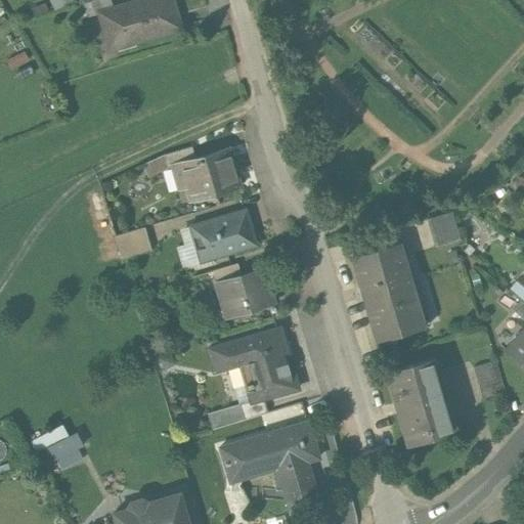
[(172,0),(142,0),(99,13),(110,50),(181,29),(172,0)]
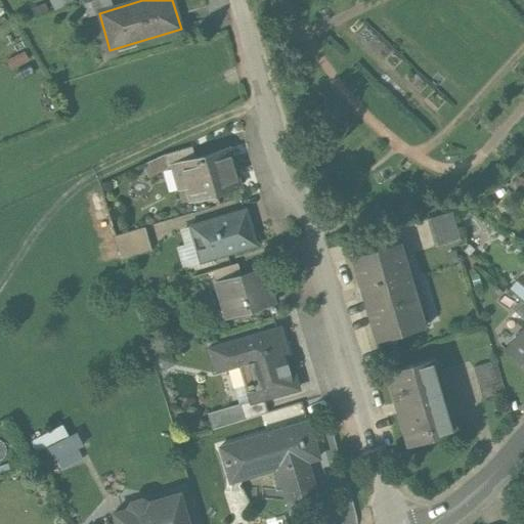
[(190,142),(165,155),(168,167),(180,164),(180,162),(195,158),(190,142)]
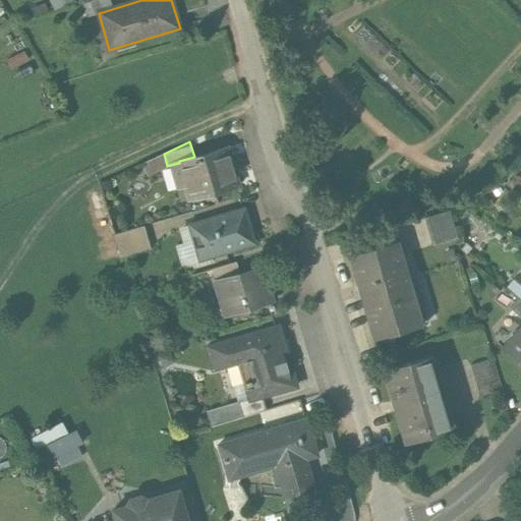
[(194,157),(179,161),(179,163),(189,198),(237,185),(226,148),(194,157)]
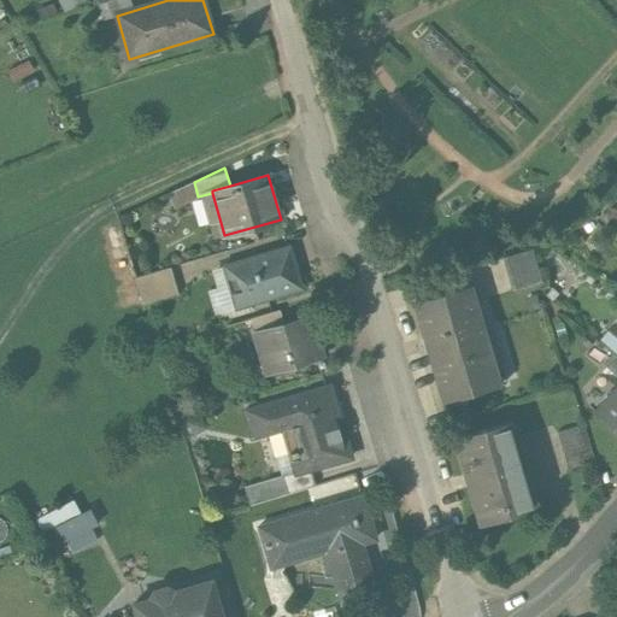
[(285,248),(224,266),(236,307),(301,288),(294,266),(291,268),(285,248)]
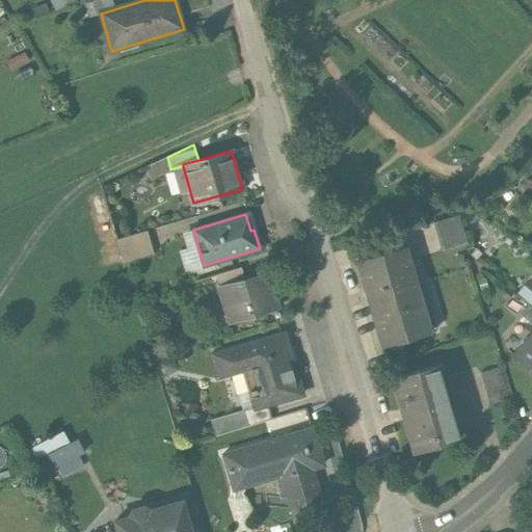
[(458,215),(433,222),(442,251),(467,244),(458,215)]
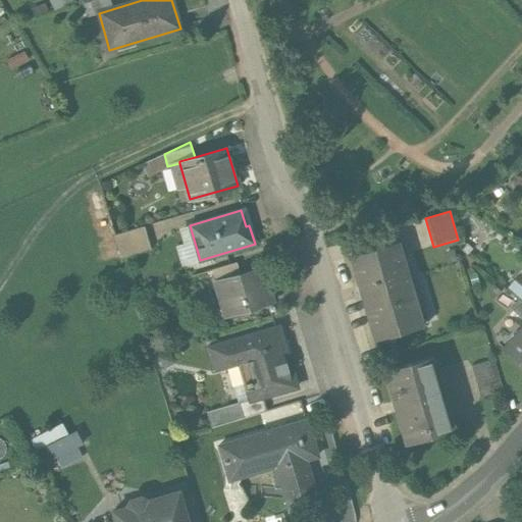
[(144,225),(114,235),(121,258),(151,249),(144,225)]
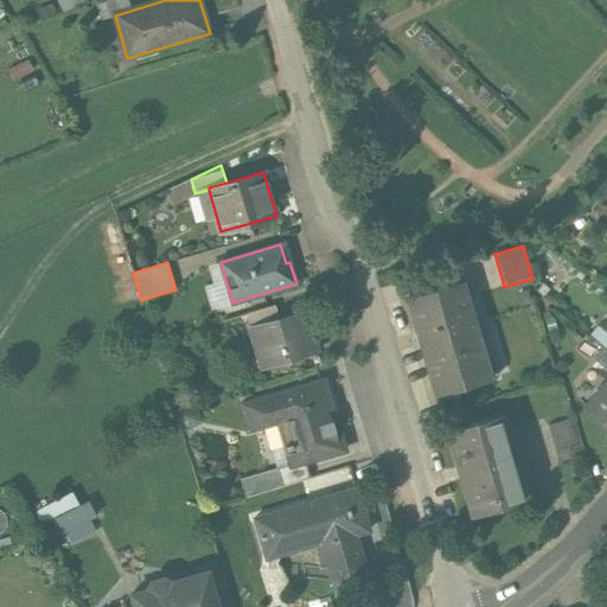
[(461,282),(409,296),(438,395),(497,377),(480,320),(473,323),(461,282)]
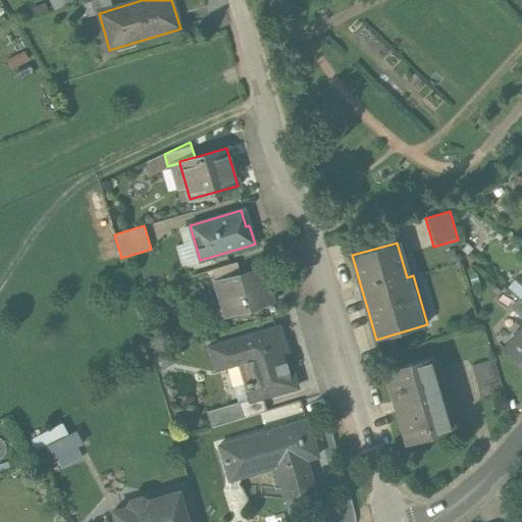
[(237,262),(212,269),(216,281),(240,274),(237,262)]
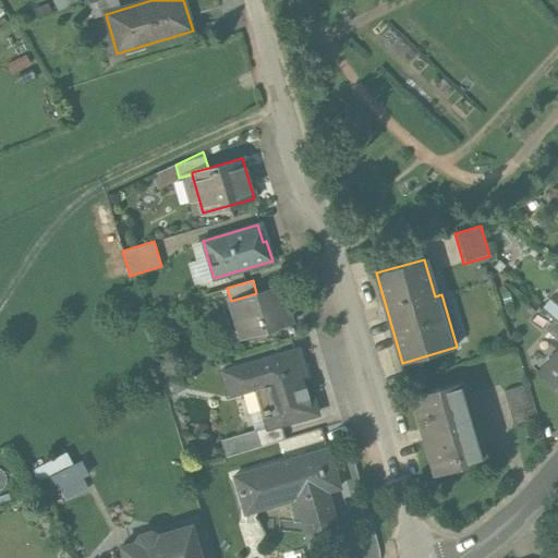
[(231,301),(230,301),(241,338),(291,324),(280,286),(231,301)]
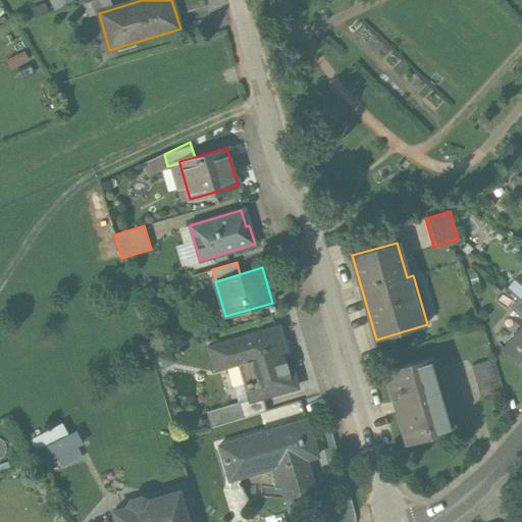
[(521,303),(513,312),(521,319),(521,303)]
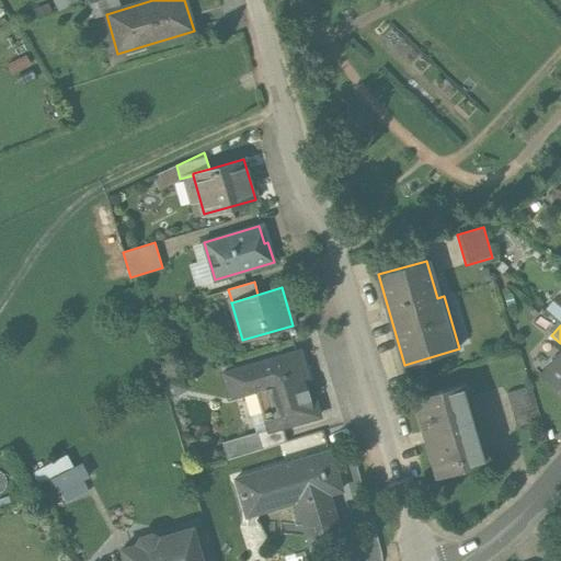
[(294,353),(220,375),(228,400),(255,391),(263,415),(268,414),(272,427),(273,431),(281,428),(318,418),(309,388),(305,389),(294,353)]
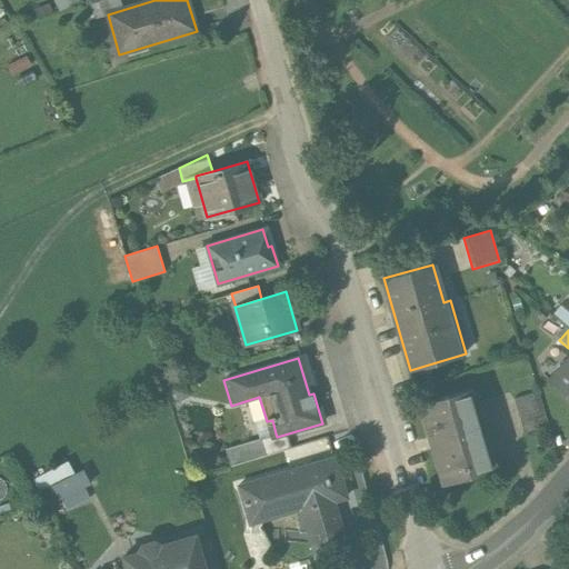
[(568,358),(562,366),(560,365),(559,366),(560,366),(548,379),(547,380),(568,399),(568,358)]
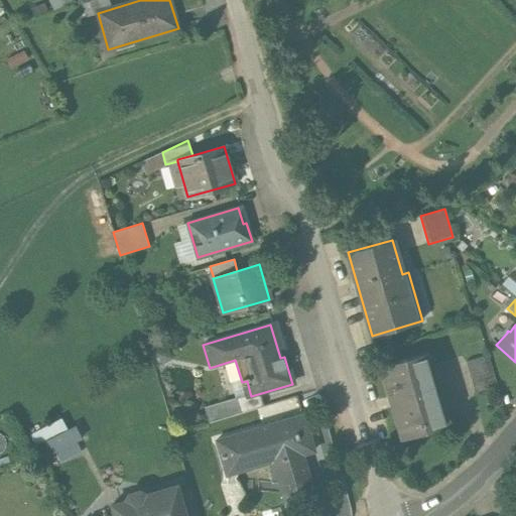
[(426,353),(381,367),(402,438),(447,424),(426,353)]
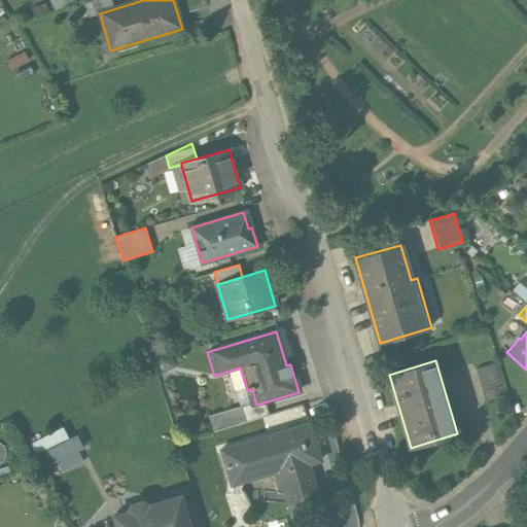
[(499,364),(477,372),(486,405),(508,397),(499,364)]
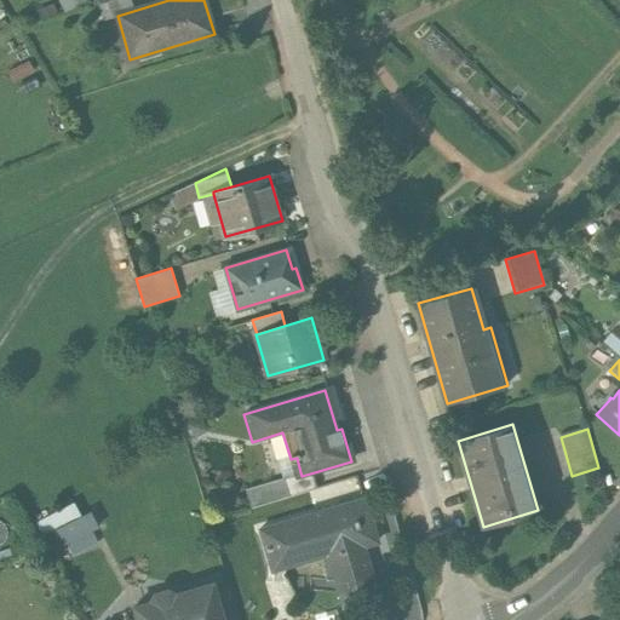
[(300,472),(281,478),(286,497),(315,488),(310,474),(302,476),(300,472)]
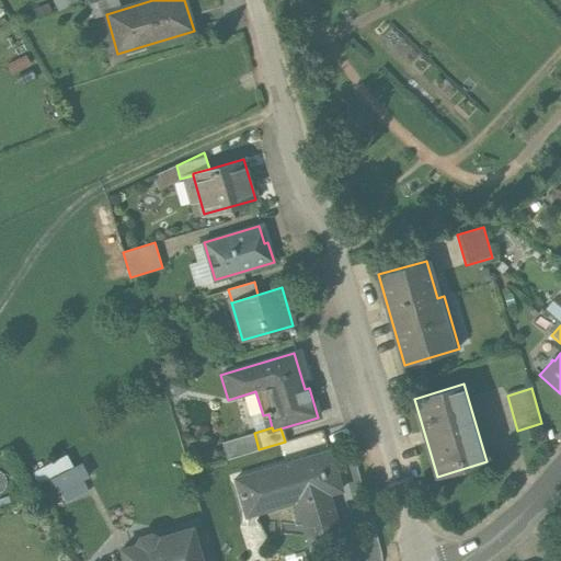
[(329,450),(285,464),(286,469),(236,484),(243,510),(294,494),(313,558),(344,549),(327,492),(341,489),(329,450)]
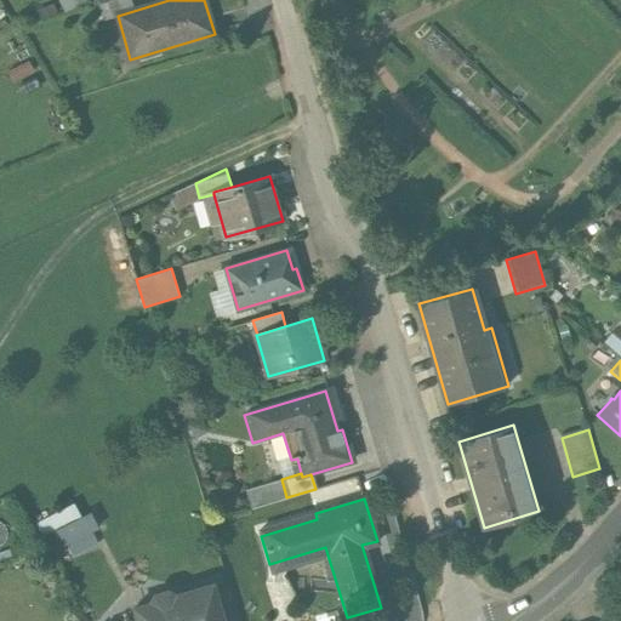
[(100,512),(85,517),(80,505),(47,518),(57,545),(106,527),(100,512)]
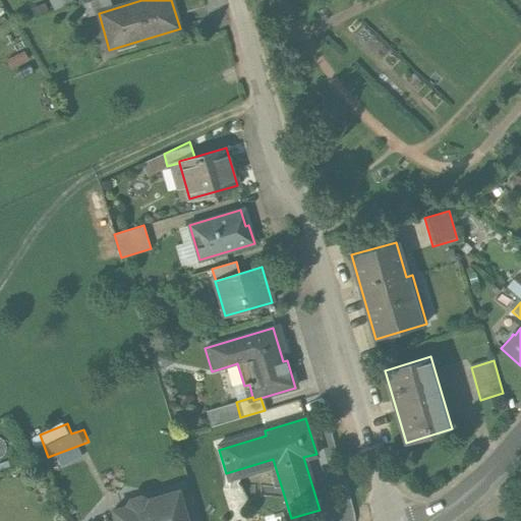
[(147,500),(140,497),(129,500),(125,507),(112,511),(114,520),(186,520),(177,490),(147,500)]
